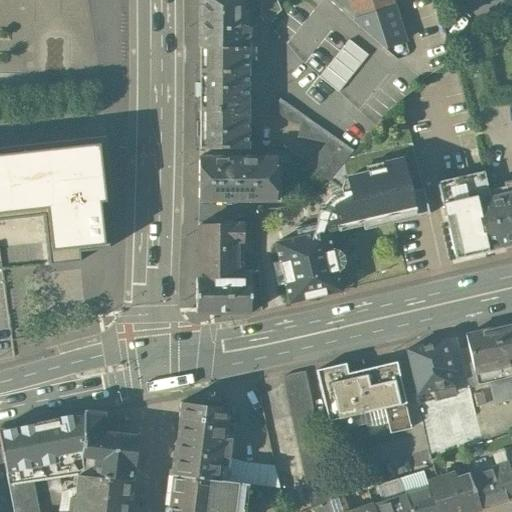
[(199,0),(199,61),(202,61),(202,71),(248,72),(247,60),(246,60),(246,47),(248,47),(247,46),(246,46),(247,10),(239,10),(239,0),(199,0)]
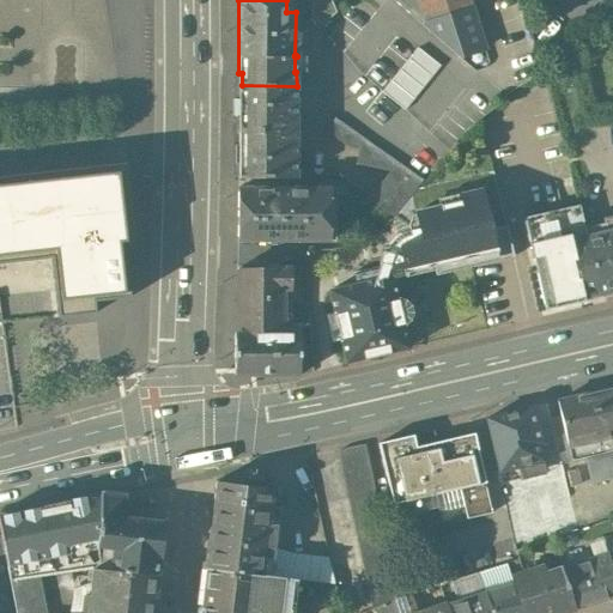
[(314,0),(320,19),(335,14),(331,0),(314,0)]
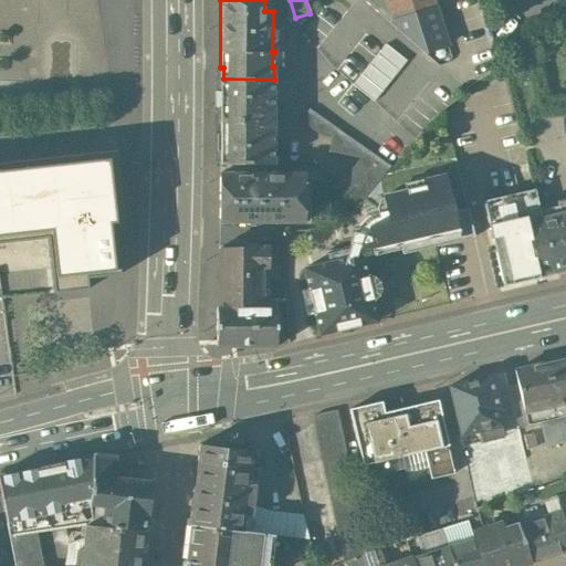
[(436,9),(432,0),(363,0),(423,52),(425,51),(443,45),(432,10),(436,9)]
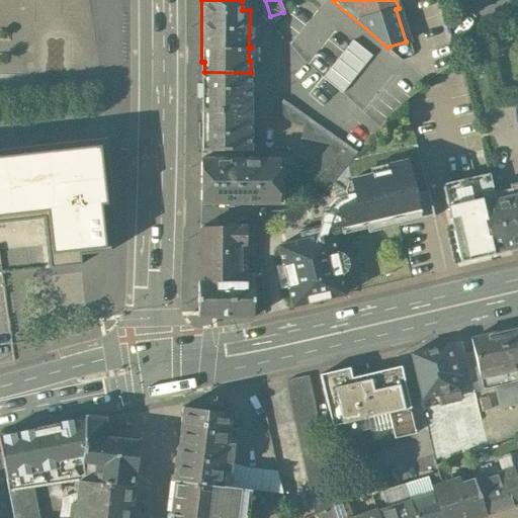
[(350,42),(326,71),(350,91),(374,63),(350,42)]
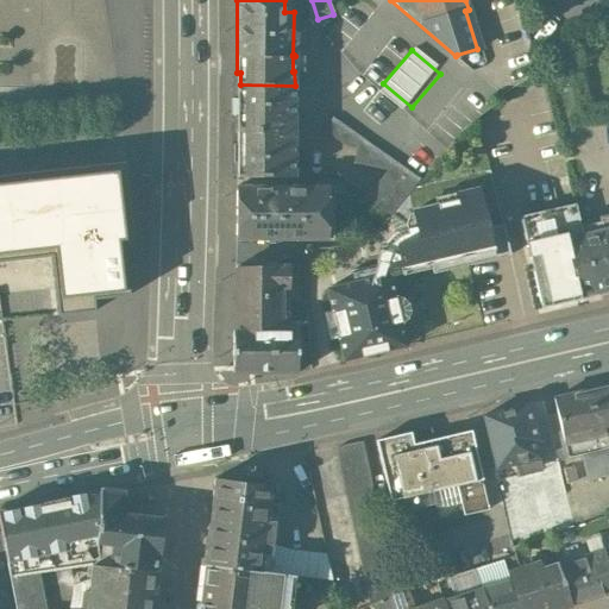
[(295,86),(240,85),(239,175),(236,175),(237,177),(294,179),(295,86)]
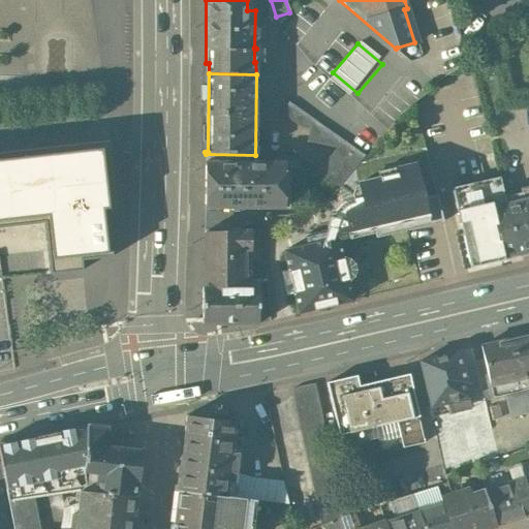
[(331,131),(288,102),(279,115),(298,127),(308,130),(305,144),(335,150),(315,173),(339,188),(365,156),(331,131)]
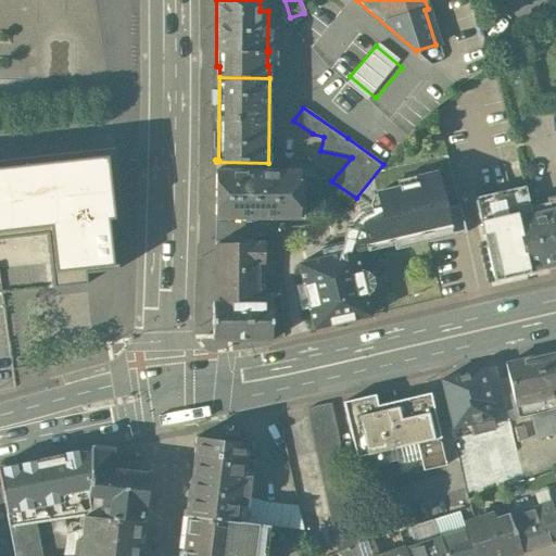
[(114,151),(0,162),(0,237),(47,232),(52,285),(87,281),(86,272),(116,269),(112,223),(122,222),(114,151)]
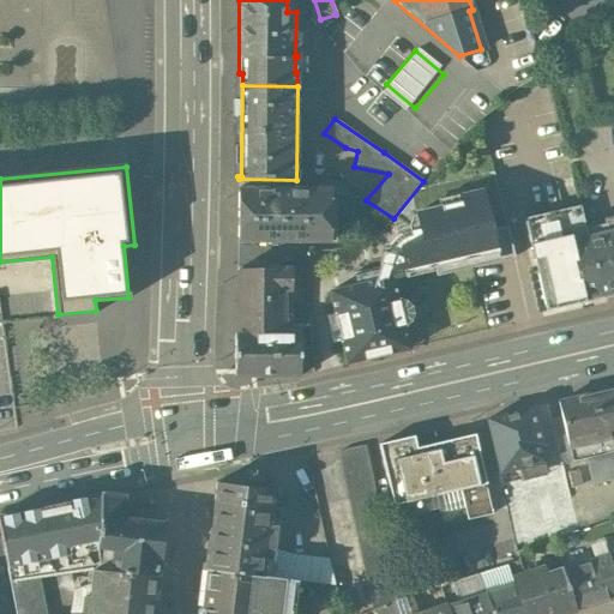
[(330,190),(239,188),(239,241),(329,241),(330,190)]
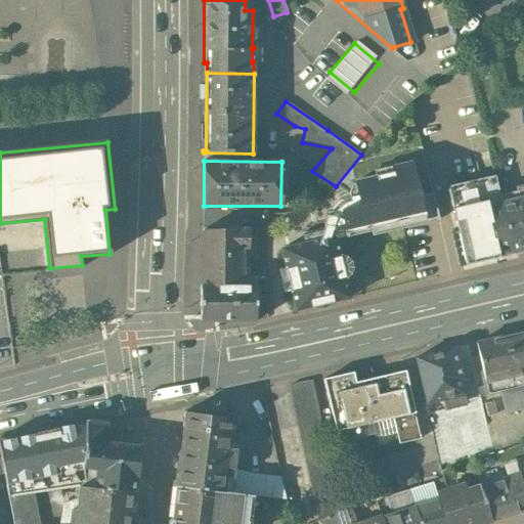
[(411,162),(374,171),(376,176),(358,180),(359,182),(354,183),(357,195),(349,198),(342,201),(339,203),(336,205),(331,212),(328,212),(326,215),(325,215),(322,225),(323,225),(322,228),(302,233),(304,244),(335,236),(336,238),(345,236),(346,237),(387,228),(388,231),(439,220),(433,193),(420,197),(411,162)]
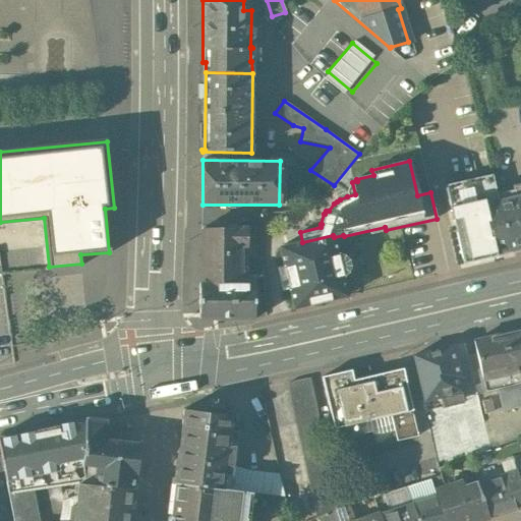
[(513,190),(497,194),(491,175),(445,186),(463,265),(520,250),(520,184),(512,186),(513,190)]
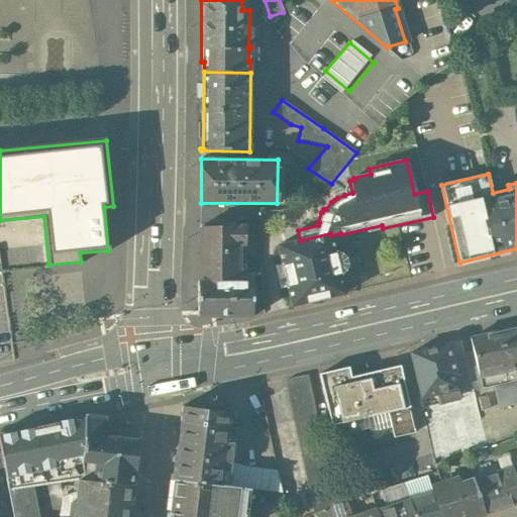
[(240,227),(201,227),(202,281),(239,281),(239,245),(245,245),(245,227),(240,227)]
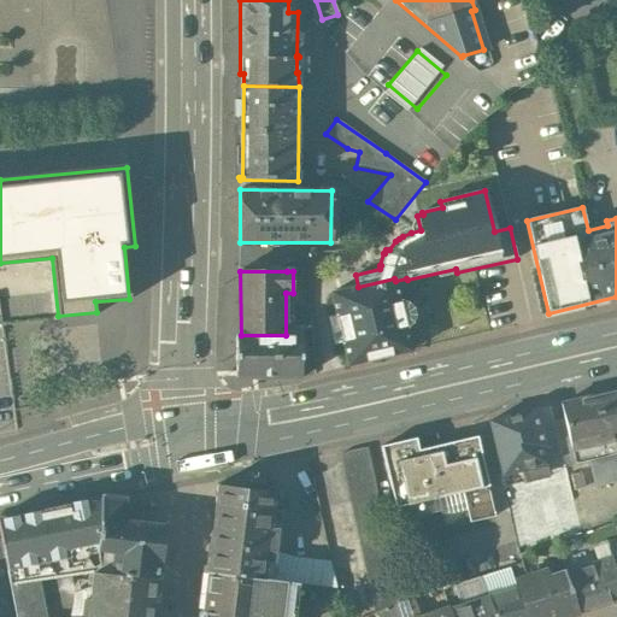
[(358,287),(329,293),(335,316),(328,317),(335,346),(341,344),(347,366),(368,362),(368,363),(375,364),(385,362),(391,358),(391,356),(411,351),(406,329),(413,324),(415,317),(413,307),(406,301),(399,300),(395,281),(394,278),(358,287)]
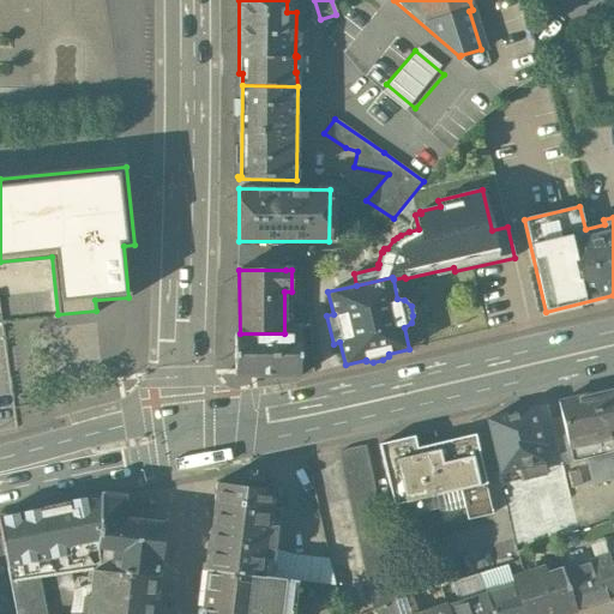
[(240,333),(235,333),(235,377),(300,375),(299,333),(284,333),(240,333)]
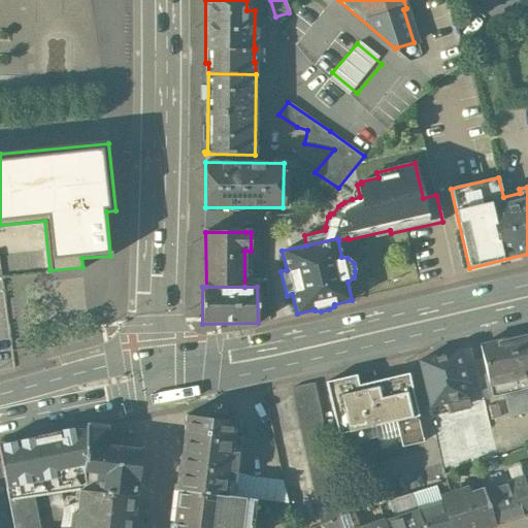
[(527,337),(526,336),(480,347),(483,359),(473,361),(483,400),(503,395),(509,417),(527,411),(527,337)]
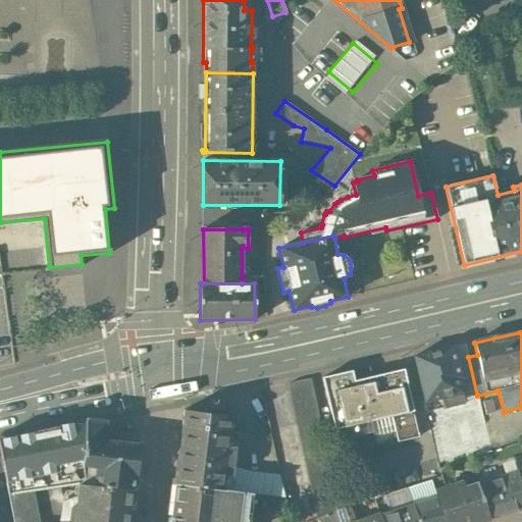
[(454,348),(415,357),(422,387),(461,378),(454,348)]
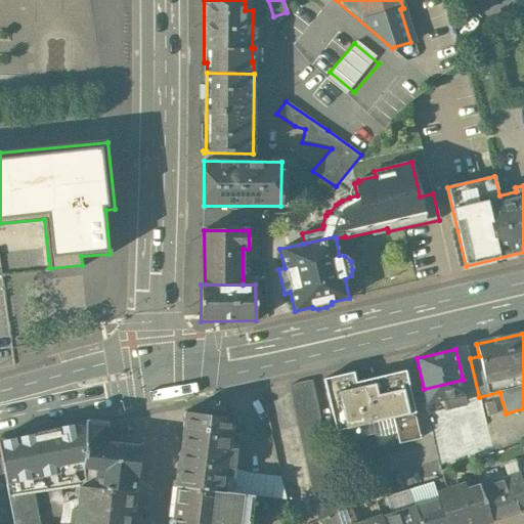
[(404,372),(355,383),(352,373),(323,380),(335,432),(393,419),(415,413),(415,411),(404,372)]
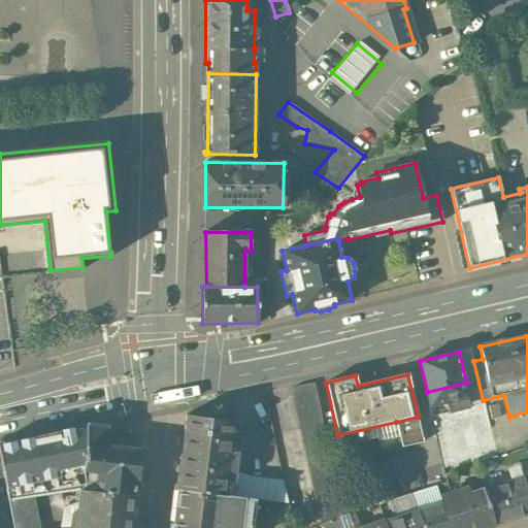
[(466,383),(427,392),(430,405),(469,396),(466,383)]
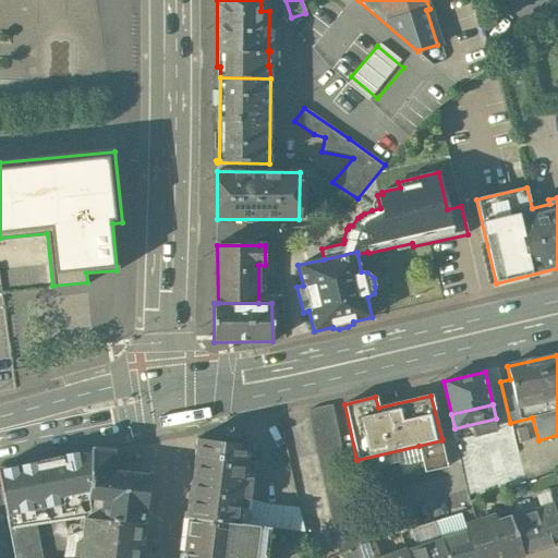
[(362,546),(331,405),(308,411),(340,555),(360,547),(362,546)]
